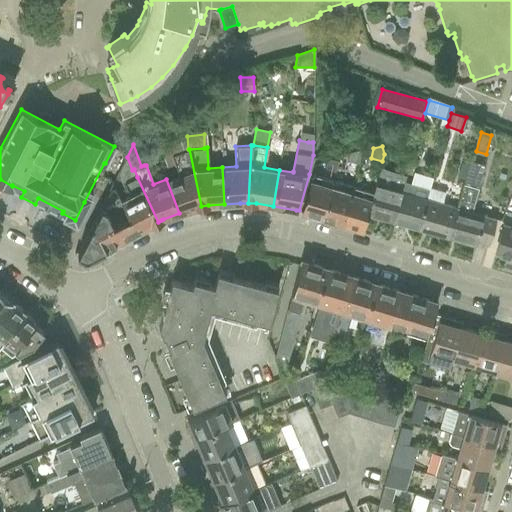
[(178,174),(166,179),(179,213),(193,208),(201,206),(189,149),(188,149),(171,155),(178,174)]
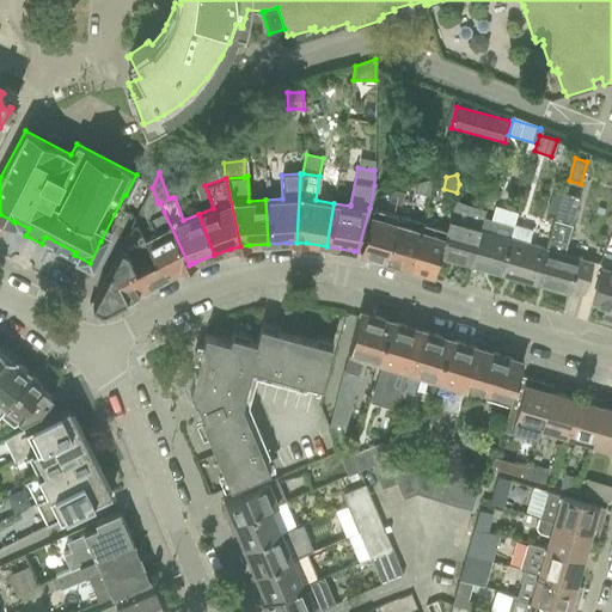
[(416,183),(414,193),(428,196),(433,179),(416,183)]
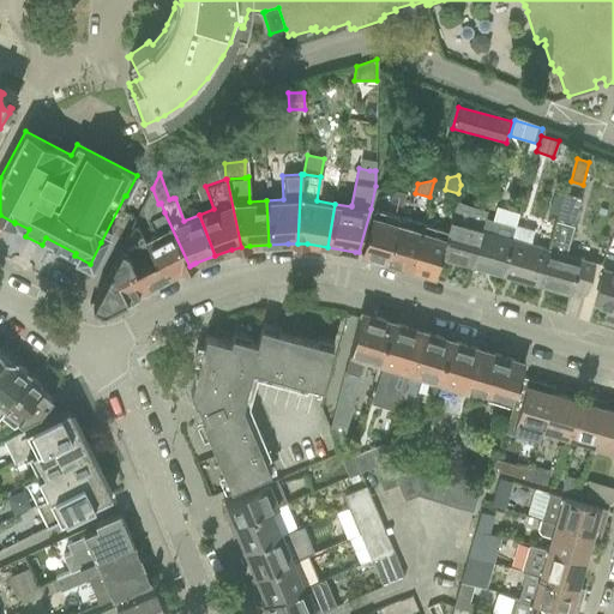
[(152,188),(142,206),(148,220),(155,234),(144,239),(163,278),(190,266),(164,212),(161,203),(158,204),(152,188)]
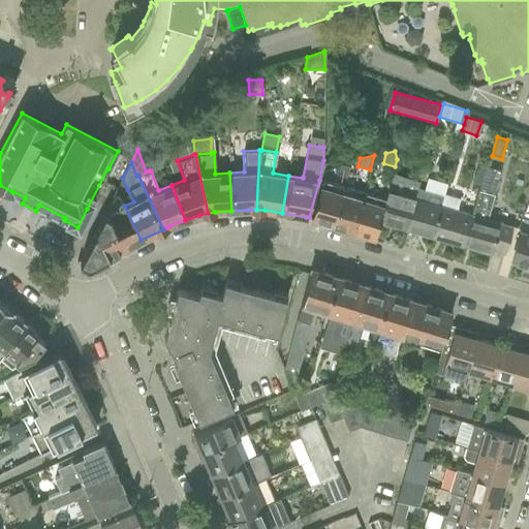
[(348,166),(339,163),(337,165),(335,173),(345,176),(348,166)]
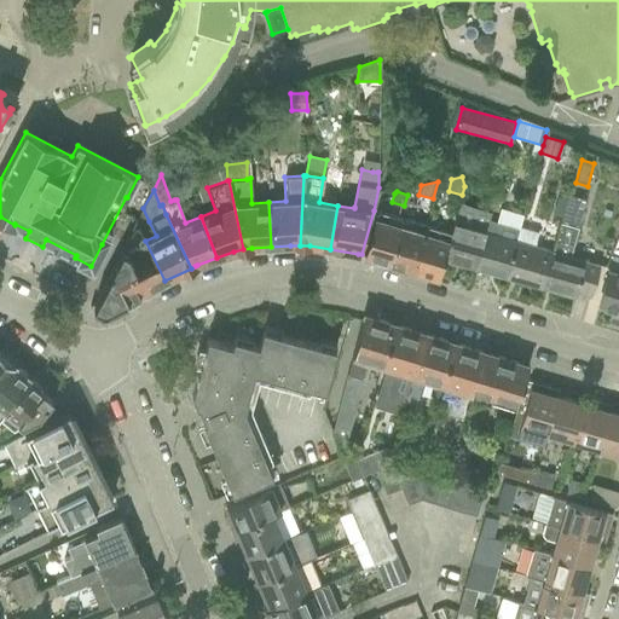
[(553,250),(542,288),(574,298),(576,293),(589,296),(596,273),(599,265),(570,256),(585,201),(568,195),(553,250)]
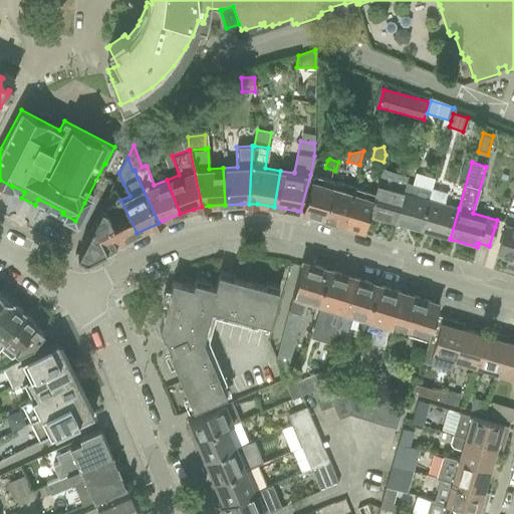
[(368,216),(394,223),(406,183),(407,176),(382,169),(377,184),(368,216)]
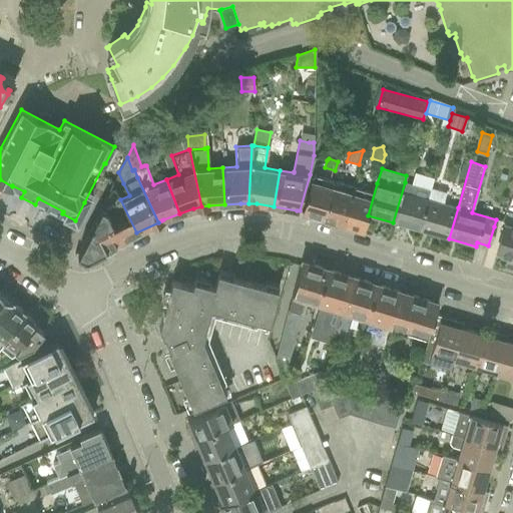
[(301,211),(322,217),(333,180),(312,174),(301,211)]
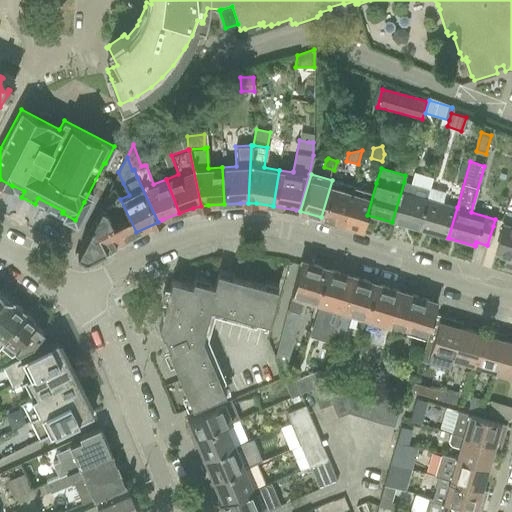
[(321,217),(341,223),(352,186),(332,180),(321,217)]
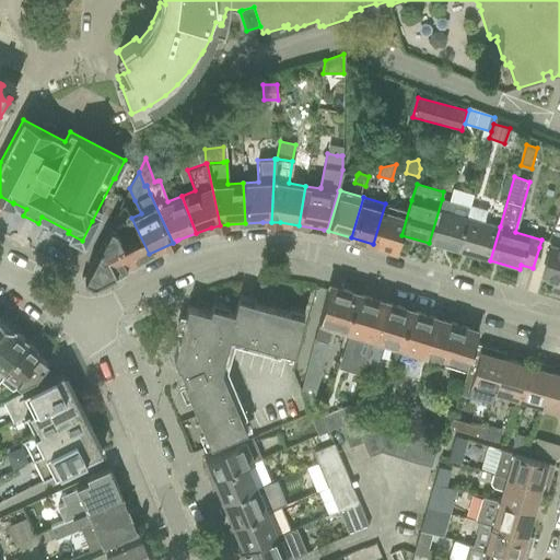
[(429,243),(456,251),(469,207),(442,199),(429,243)]
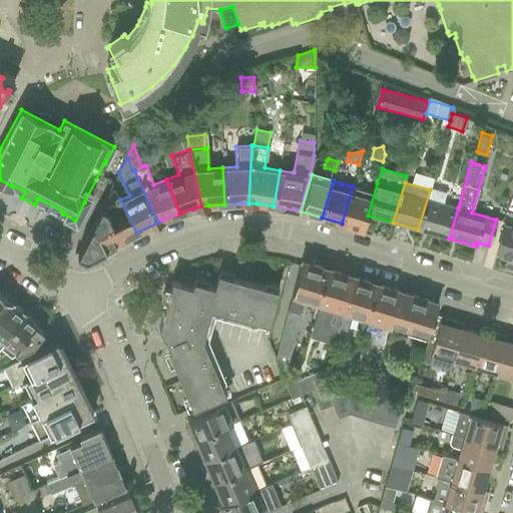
[(364,229),(368,215),(377,183),(376,183),(374,192),(353,186),(342,223),(364,229)]
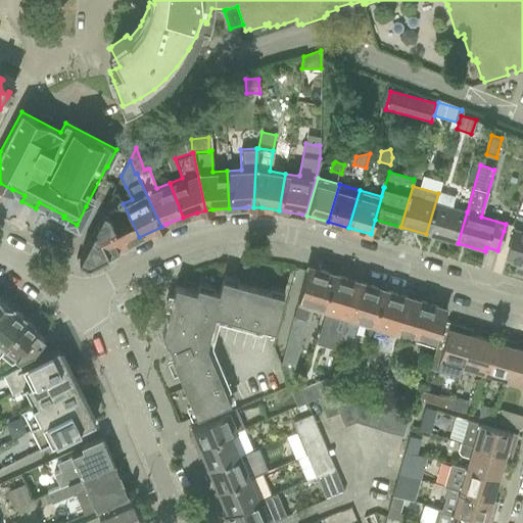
[(123,203),(114,189),(78,259),(87,264),(139,237),(123,203)]
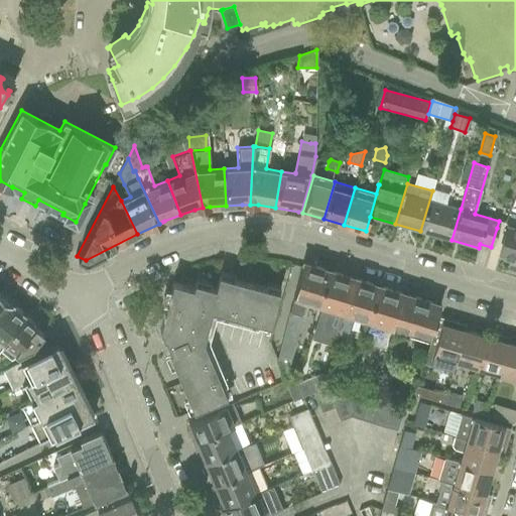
[(432,190),(420,231),(452,240),(460,209),(445,205),(447,195),(445,195),(435,191),(432,190)]
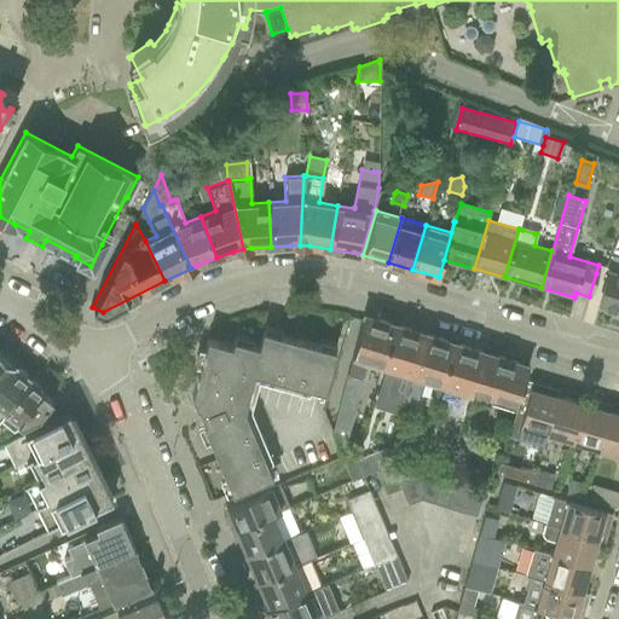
[(618,275),(608,272),(606,282),(599,305),(603,306),(602,310),(615,313),(617,310),(618,310),(618,275)]
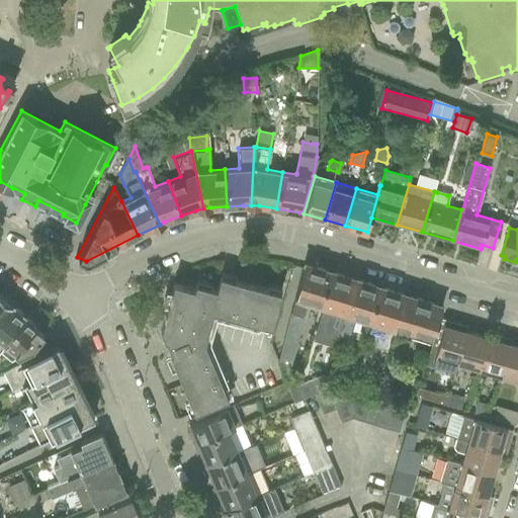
[(290,314),(283,341),(296,344),(304,316),(301,316),(305,304),(319,308),(330,272),(306,264),(290,314)]
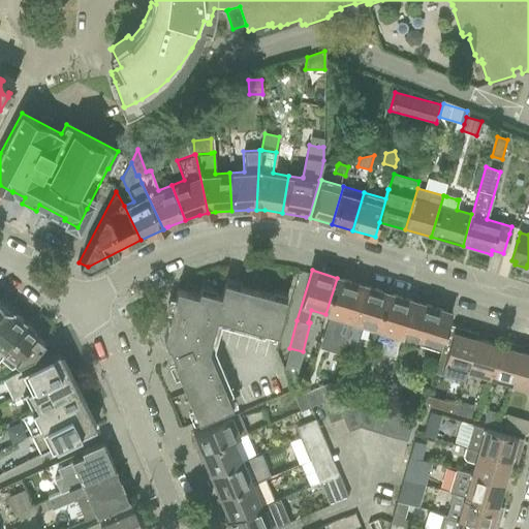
[(327,323),(322,336),(330,338),(344,342),(350,321),(362,285),(337,278),(325,314),(329,315),(327,323)]
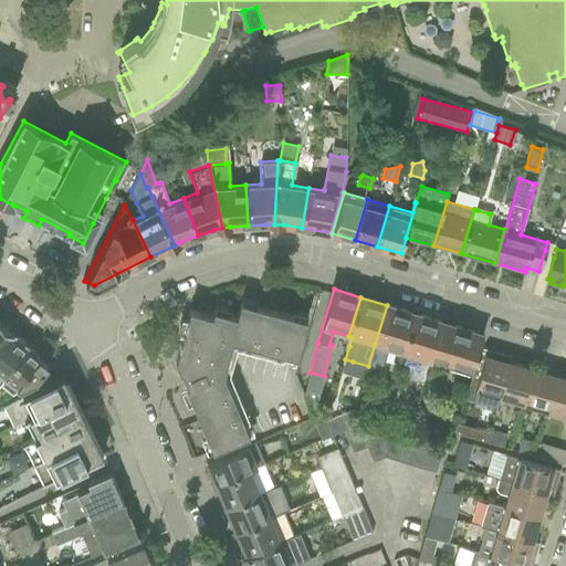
[(305,321),(253,306),(239,302),(234,316),(212,311),(210,316),(188,311),(174,363),(176,364),(186,387),(185,388),(211,451),(247,436),(221,373),(218,374),(217,370),(218,367),(223,368),(231,341),(295,358),(305,321)]
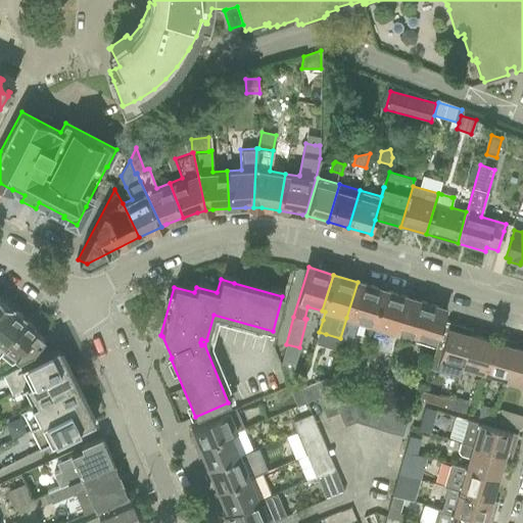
[(346,318),(340,338),(351,342),(358,322),(371,326),(382,289),(358,282),(346,318)]
